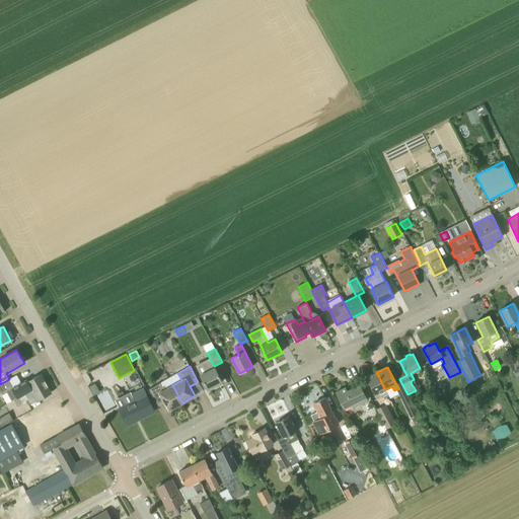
[(222,382),(215,368),(200,375),(208,389),(222,382)]
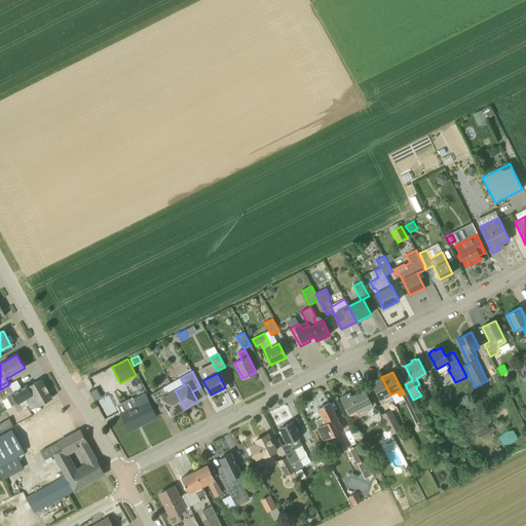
[(390,395),(381,377),(371,382),(382,405),(385,403),(392,400),(390,395)]
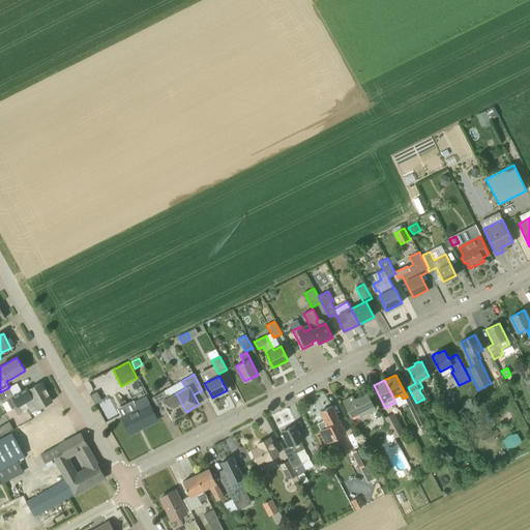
[(15,395),(9,387),(0,392),(0,400),(2,404),(7,401),(8,405),(0,409),(0,411),(2,415),(15,408),(26,402),(25,402),(32,398),(32,399),(41,393),(47,390),(41,383),(28,390),(27,388),(15,395)]
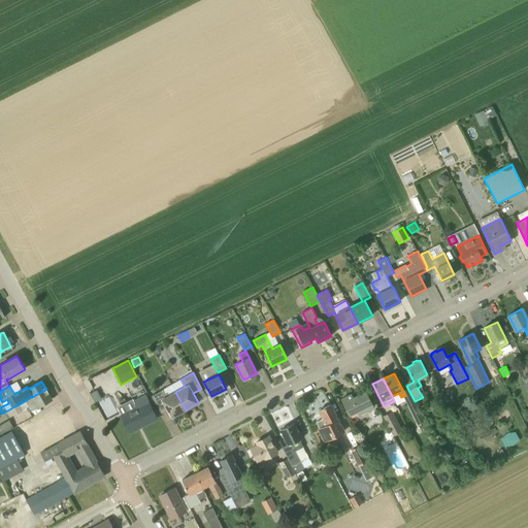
[(46,389),(41,392),(32,397),(32,396),(25,400),(26,400),(14,406),(19,414),(27,408),(29,413),(52,399),(46,389)]
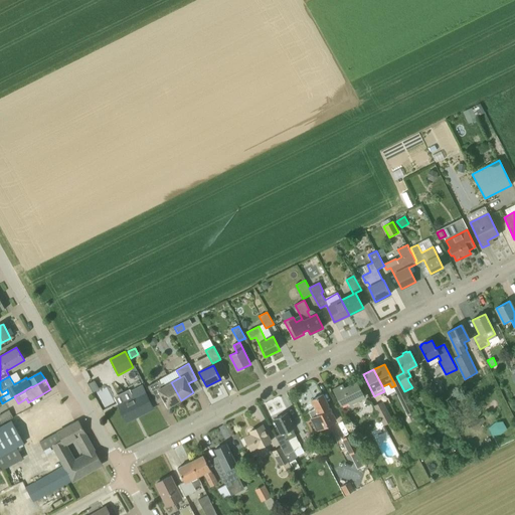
[(181,400),(171,382),(165,386),(163,383),(160,384),(158,380),(148,386),(156,401),(163,398),(168,407),(181,400)]
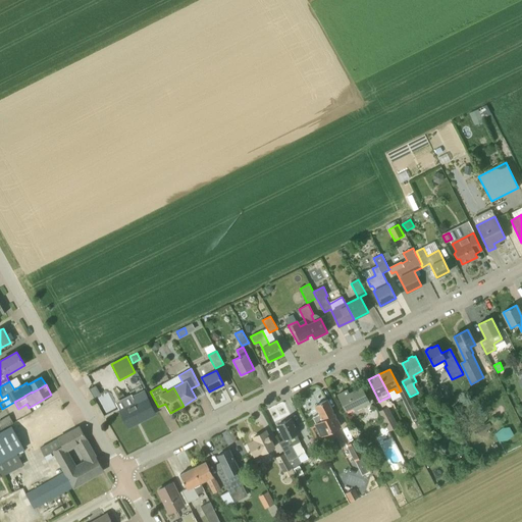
[(362,387),(356,390),(349,394),(347,390),(337,395),(346,411),(353,407),(355,411),(369,403),(362,387)]
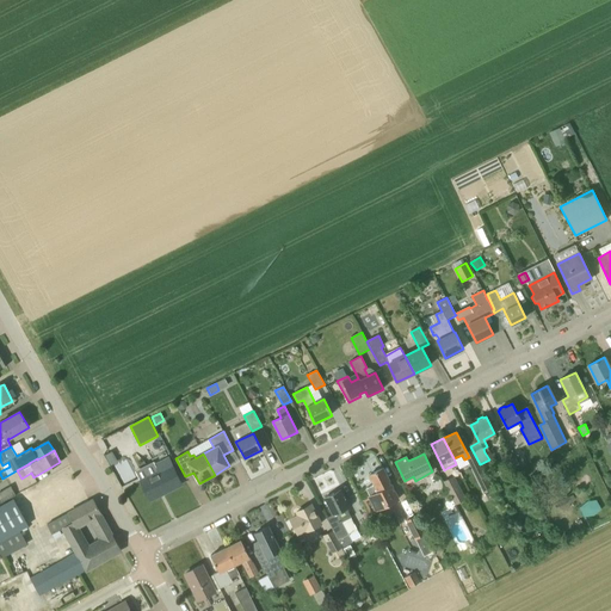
[(513,469),(519,466),(514,456),(508,460),(513,469)]
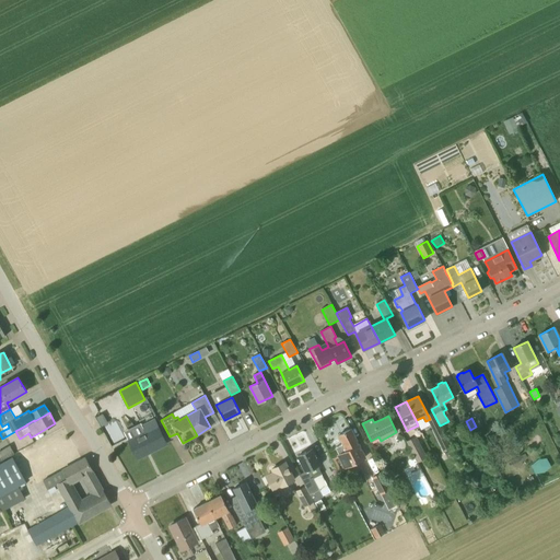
[(435,420),(429,423),(443,452),(450,448),(435,420)]
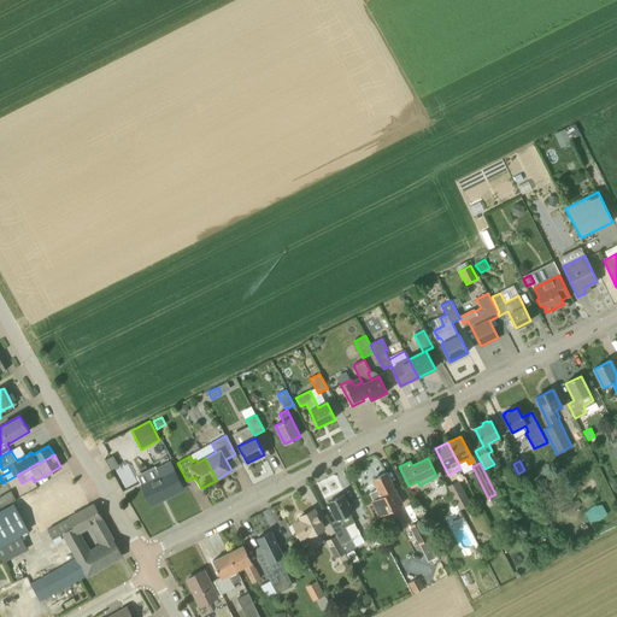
[(183,489),(174,470),(141,486),(150,503),(164,495),(165,498),(183,489)]
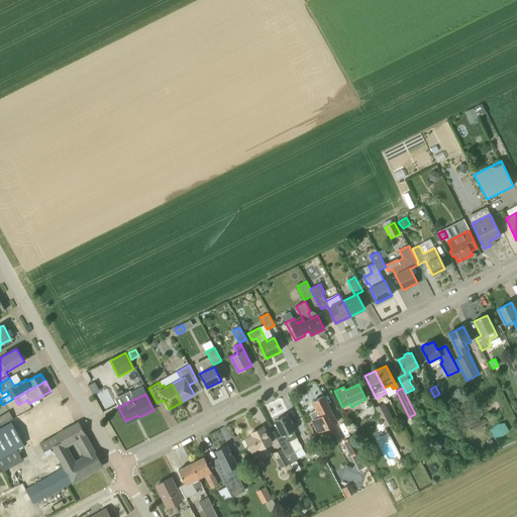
[(337,422),(331,410),(324,396),(312,402),(316,410),(309,414),(313,420),(311,420),(317,432),(337,422)]
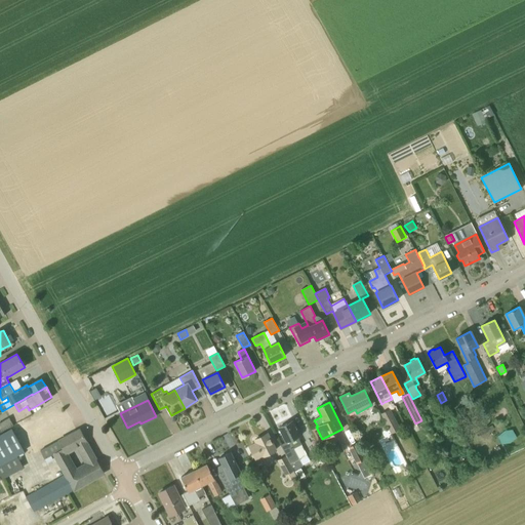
[(401,428),(390,407),(381,411),(393,432),(401,428)]
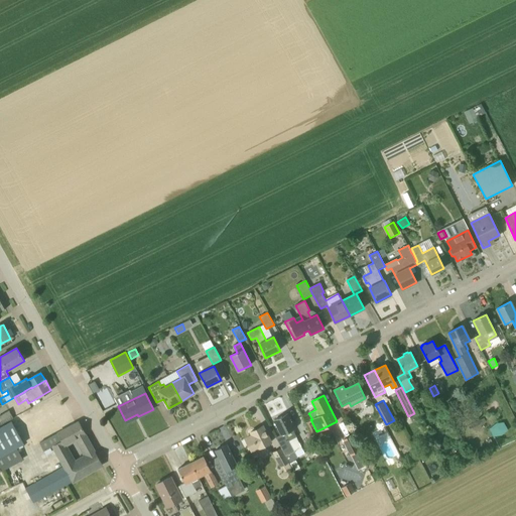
[(442,404),(436,407),(439,414),(445,410),(442,404)]
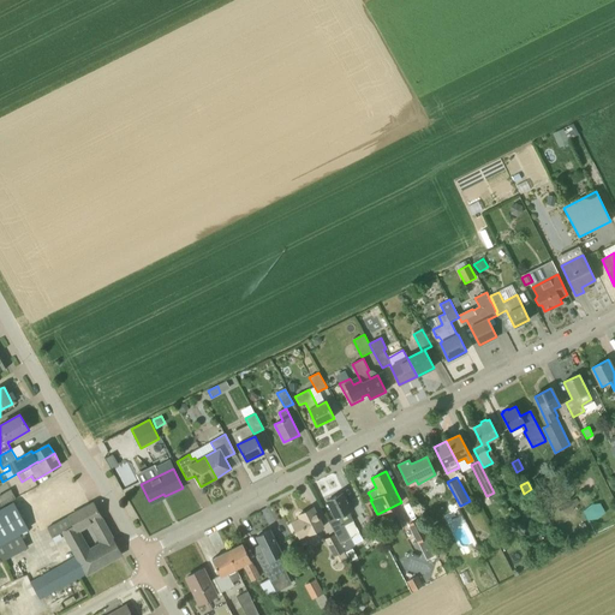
[(0,506),(1,507),(12,501),(16,499),(11,490),(0,496),(0,506)]
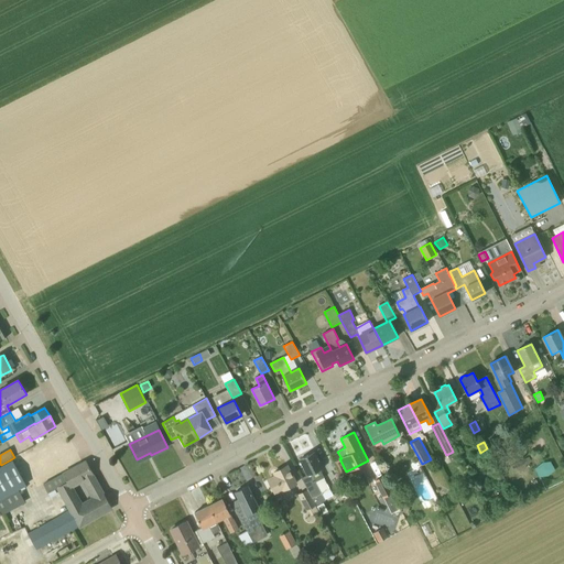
[(314,453),(300,459),(304,468),(303,468),(307,477),(301,480),(307,491),(312,499),(322,494),(316,483),(324,478),(320,470),(324,468),(320,461),(318,462),(314,453)]
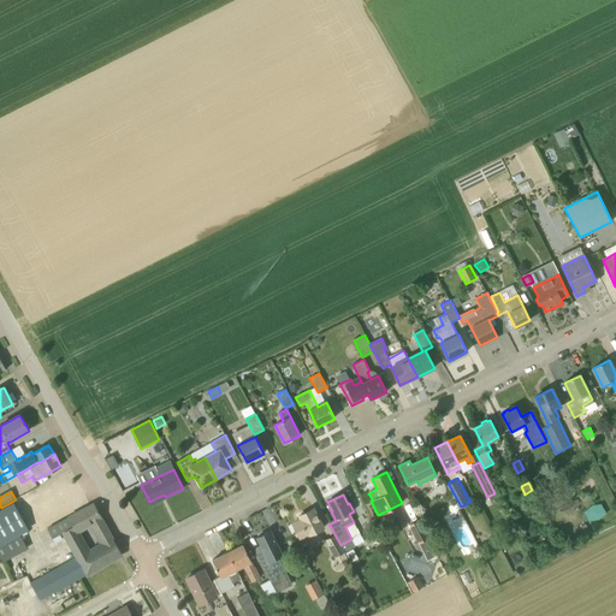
[(492,505),(499,503),(496,496),(490,499),(492,505)]
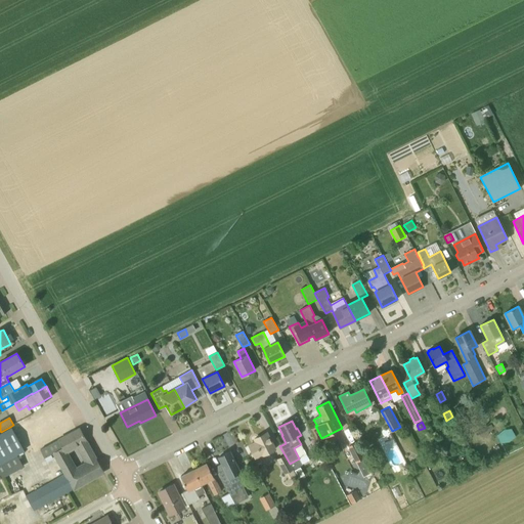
[(491,425),(477,432),(479,436),(493,429),(491,425)]
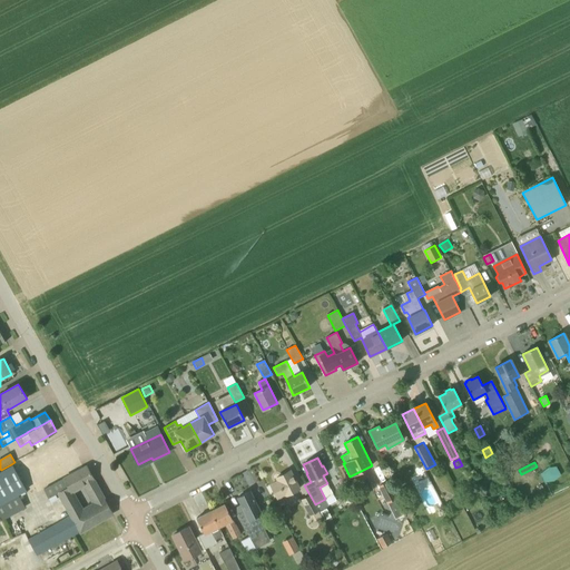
[(13,465),(0,472),(0,504),(27,490),(13,465)]
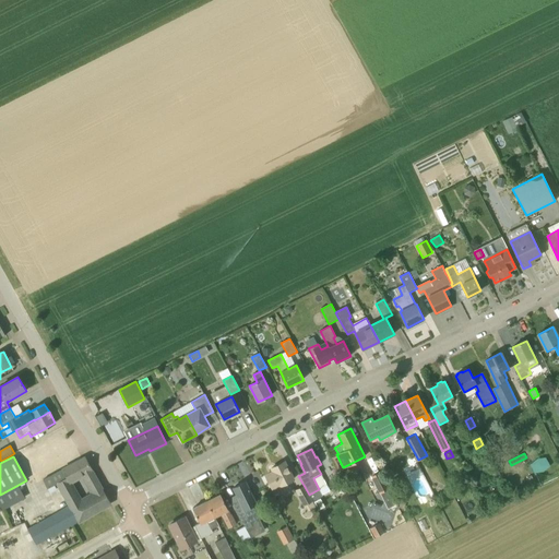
[(70,506),(55,514),(27,530),(36,545),(111,503),(103,489),(85,458),(44,480),(48,489),(59,484),(70,506)]
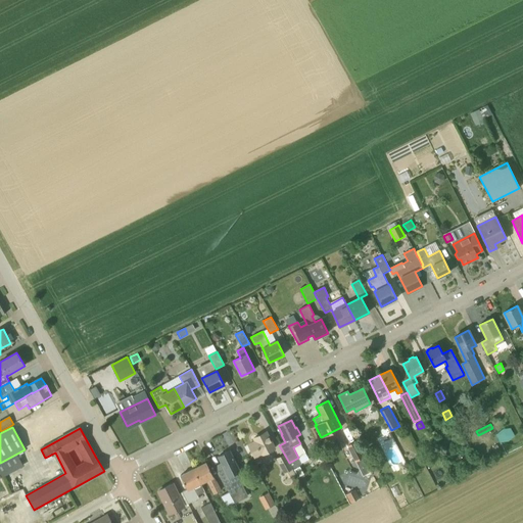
[(263,455),(275,448),(266,432),(253,438),(255,441),(248,445),(254,458),(262,454),(263,455)]
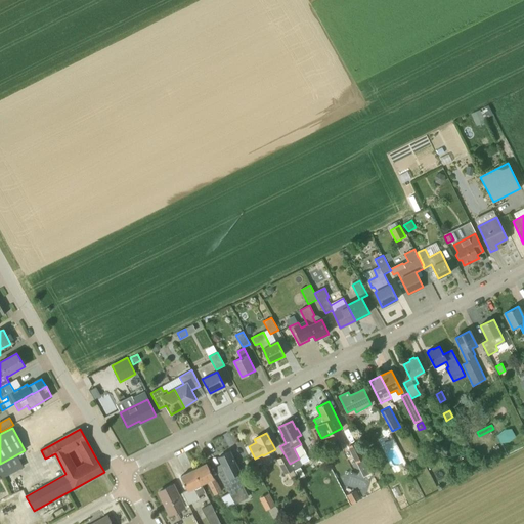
[(360,470),(368,466),(355,443),(348,447),(360,470)]
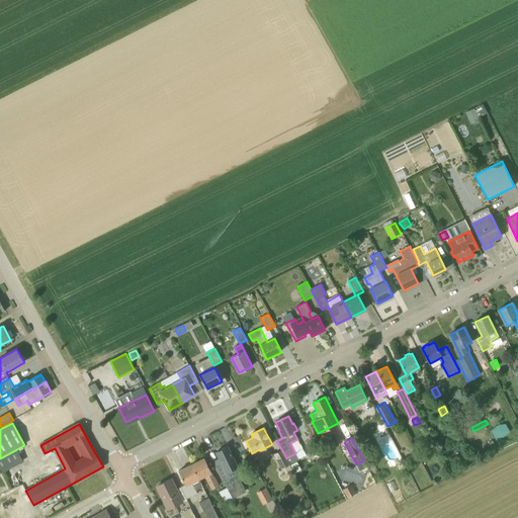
[(241,481),(238,475),(235,468),(238,466),(228,446),(216,452),(221,461),(214,464),(227,487),(229,491),(234,488),(235,490),(243,486),(240,481),(241,481)]
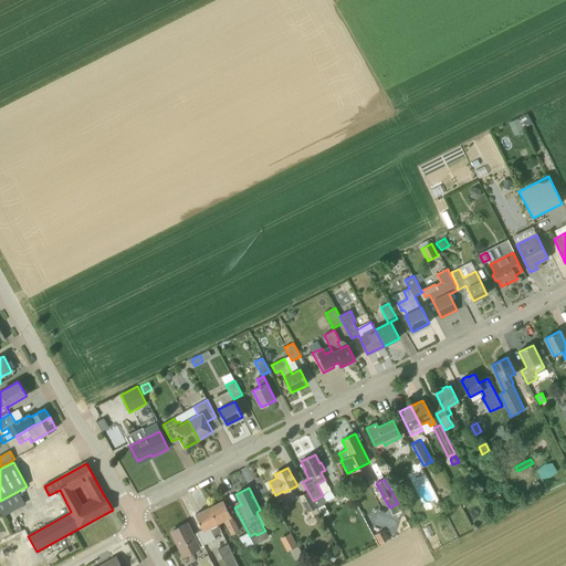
[(317,509),(313,501),(308,493),(300,498),(308,513),(317,509)]
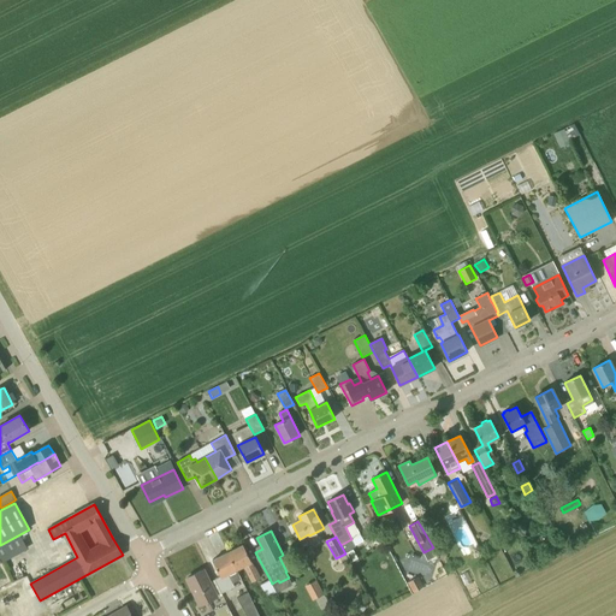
[(227,552),(236,570),(244,566),(253,582),(260,579),(254,568),(252,563),(252,562),(243,545),(227,552)]
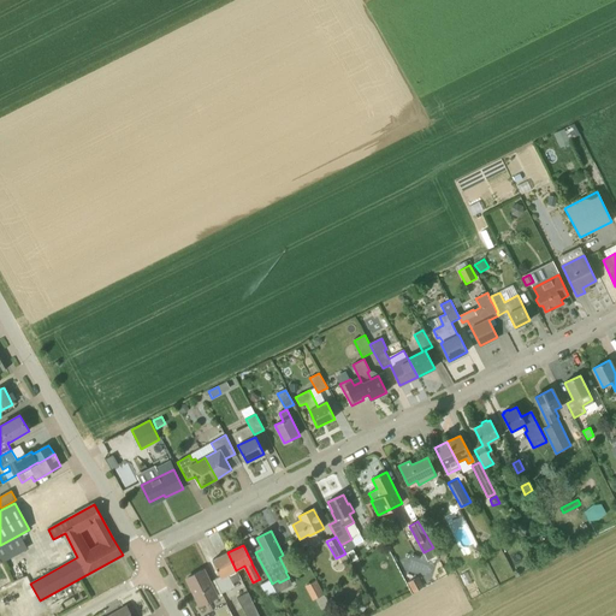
[(353,550),(347,554),(351,562),(357,558),(353,550)]
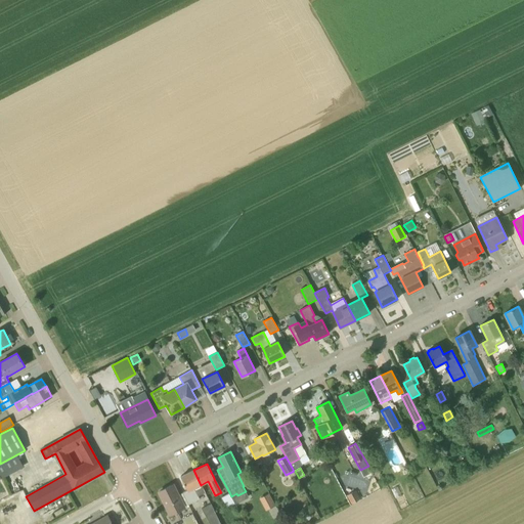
[(194,488),(201,485),(193,470),(180,477),(187,490),(182,493),(188,505),(193,503),(200,499),(194,488)]
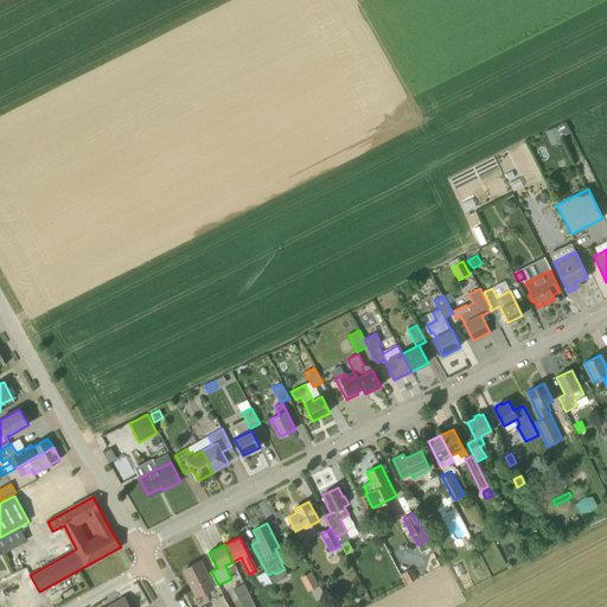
[(213,587),(218,585),(211,572),(206,574),(200,562),(184,570),(197,596),(213,588),(213,587)]
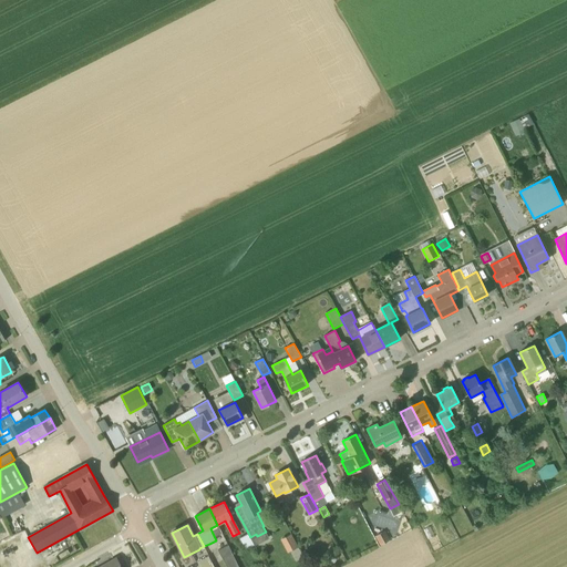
[(380,546),(390,540),(384,532),(375,537),(380,546)]
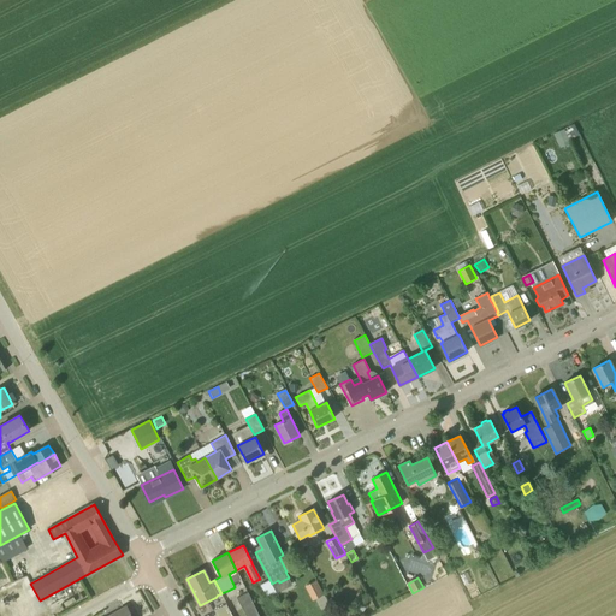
[(272,584),(270,579),(261,584),(268,596),(277,591),(272,584)]
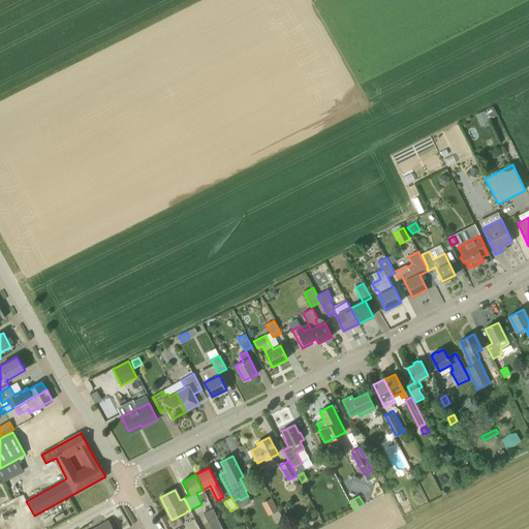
[(271,498),(261,503),(269,516),(278,511),(271,498)]
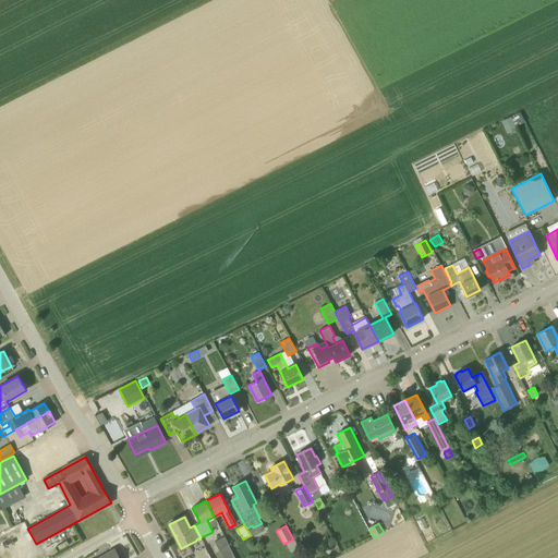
[(234,557),(223,535),(215,541),(223,557),(234,557)]
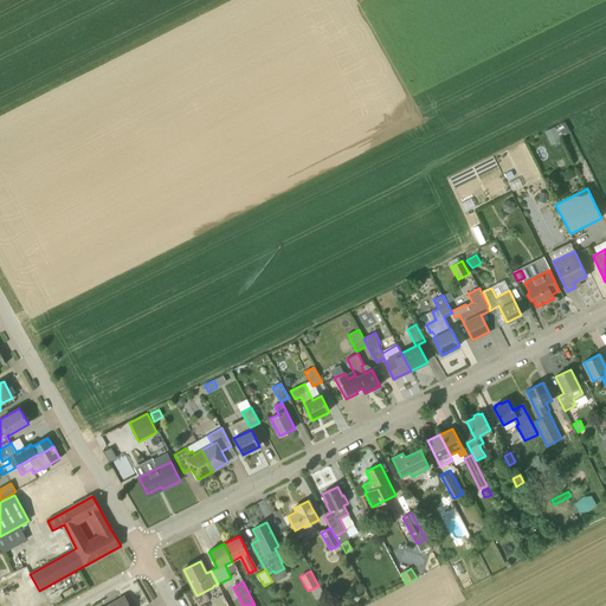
[(355,591),(349,599),(356,604),(362,595),(355,591)]
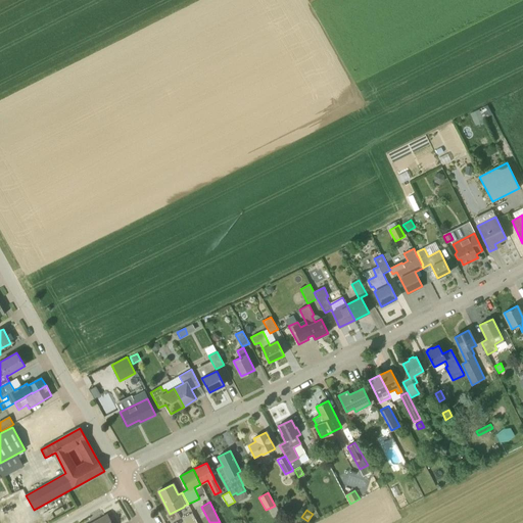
[(185,522),(197,522),(192,513),(182,517),(185,522)]
